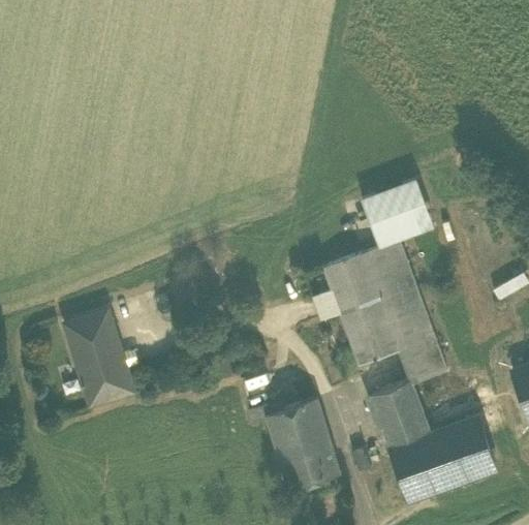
[(362,201),(378,247),(399,240),(433,226),(416,180),(362,201)]
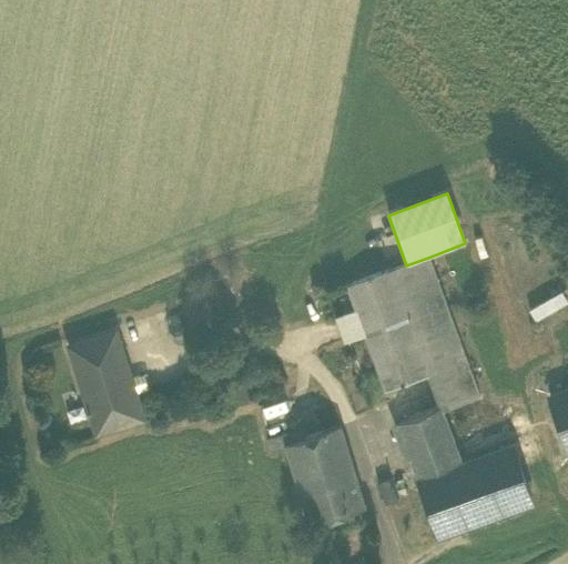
[(427,378),(439,410),(440,410),(442,414),(470,403),(480,400),(428,258),(406,265),(389,272),(427,378)]
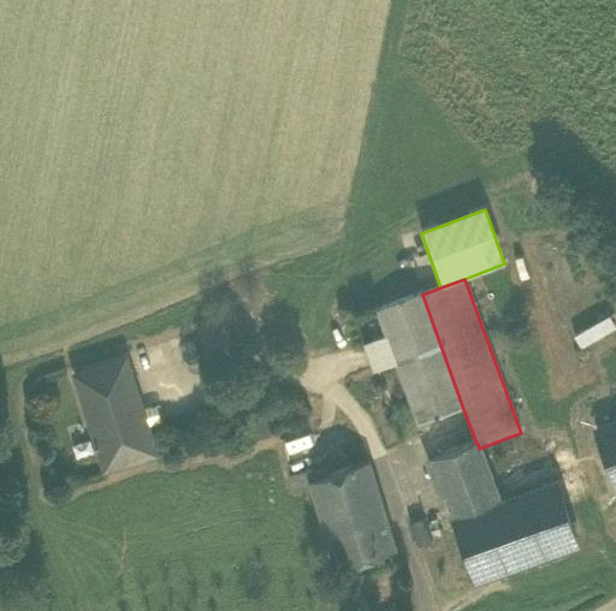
[(397,365),(419,426),(463,409),(422,295),(379,310),(379,309),(377,310),(388,338),(373,343),(383,369),(397,365)]
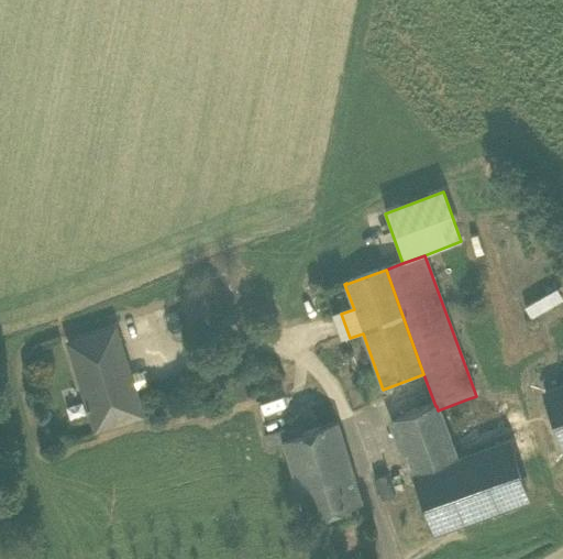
[(562,302),(556,292),(525,309),(531,321),(562,302)]
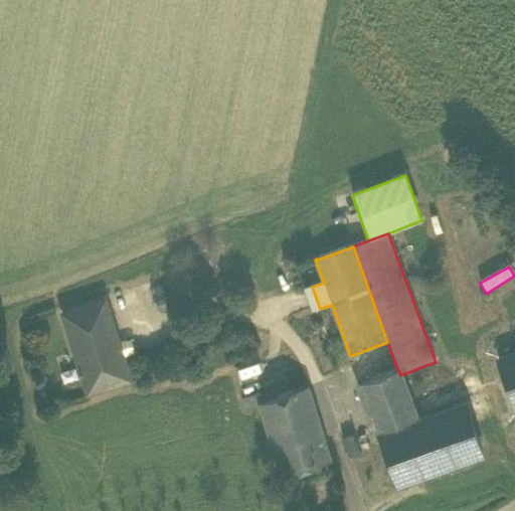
[(313,312),(320,309),(312,287),(306,290),(313,312)]
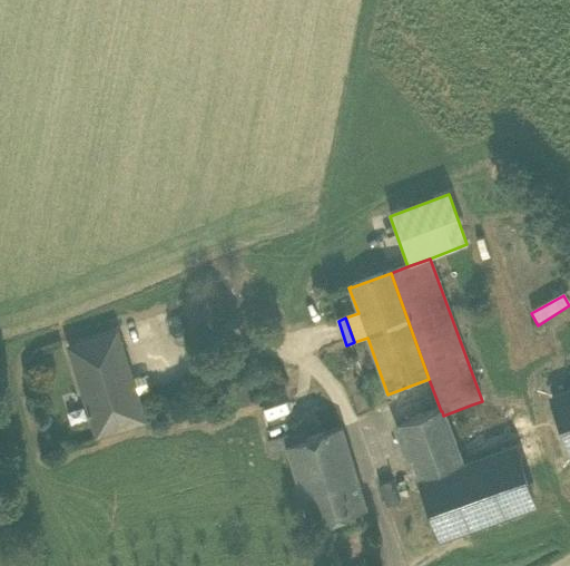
[(69,350),(97,438),(144,422),(116,334),(69,350)]
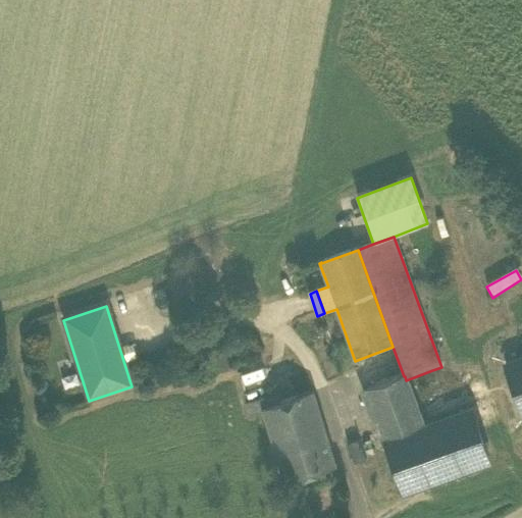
[(521,361),(506,367),(521,411),(521,361)]
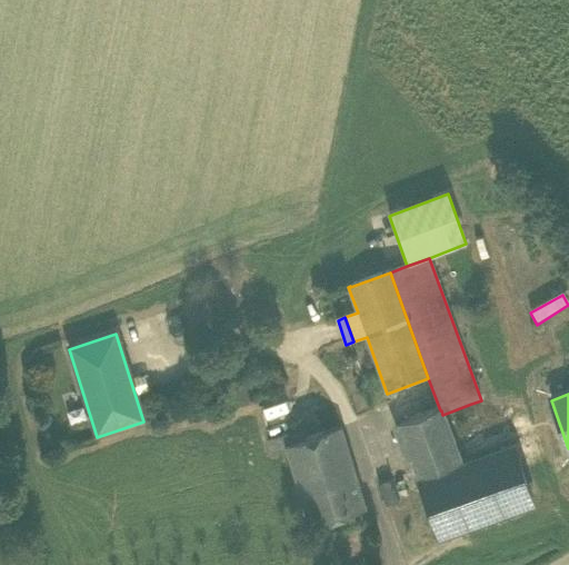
[(461,465),(442,415),(441,410),(440,410),(399,426),(419,479),(461,465)]
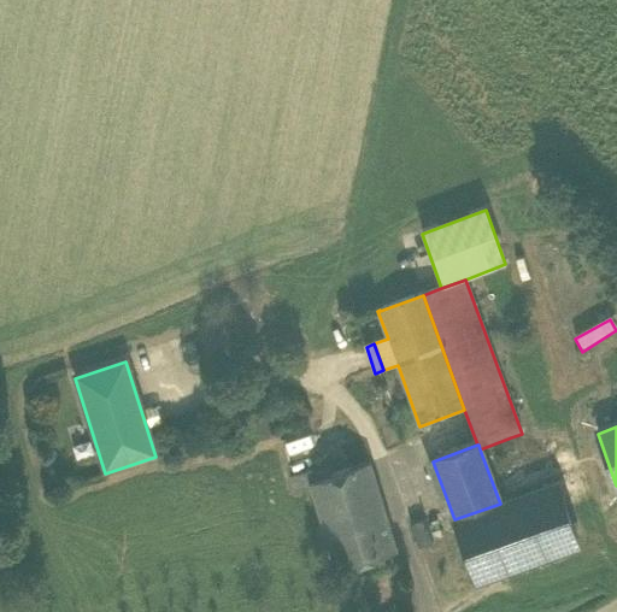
[(370,465),(315,484),(310,486),(310,487),(325,537),(386,516),(370,465)]
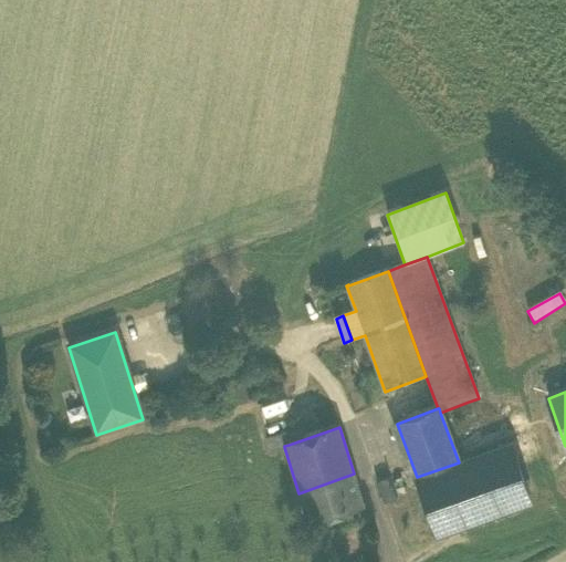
[(269,453),(284,447),(284,446),(289,445),(285,435),(266,440),(269,453)]
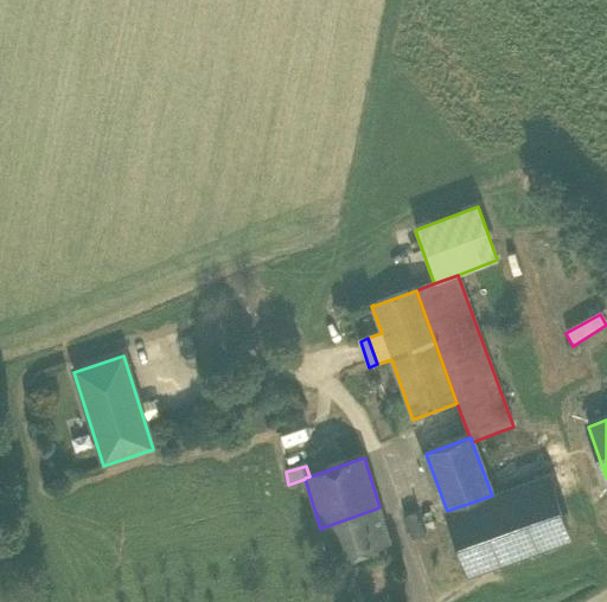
[(545,476),(492,495),(447,511),(448,516),(547,480),(545,476)]
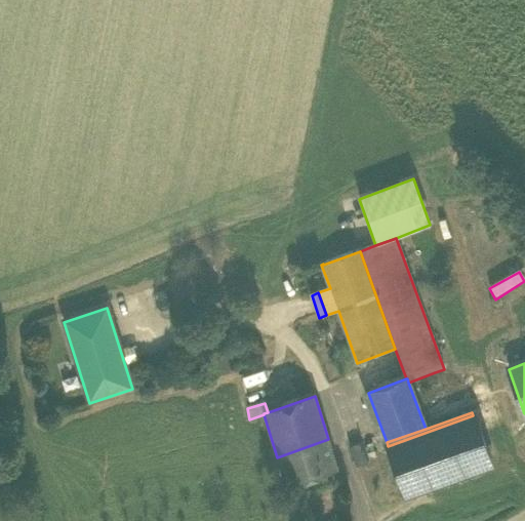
[(388,446),(406,496),(491,466),(473,415),(388,446)]
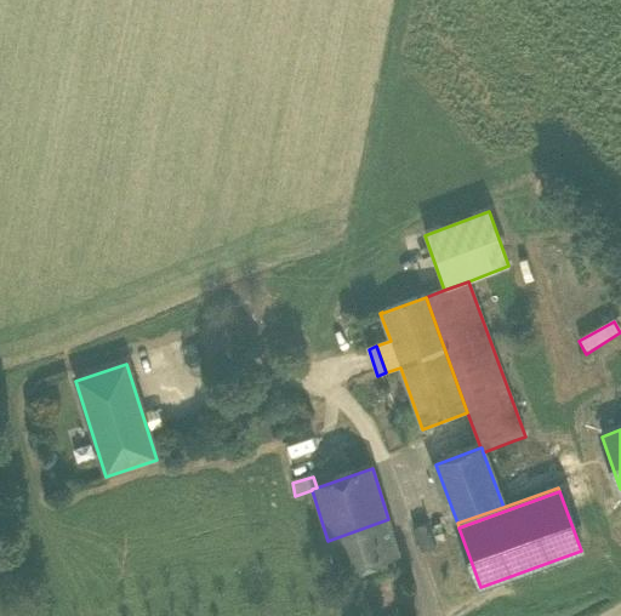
[(328,541),(340,579),(399,558),(388,519),(328,541)]
